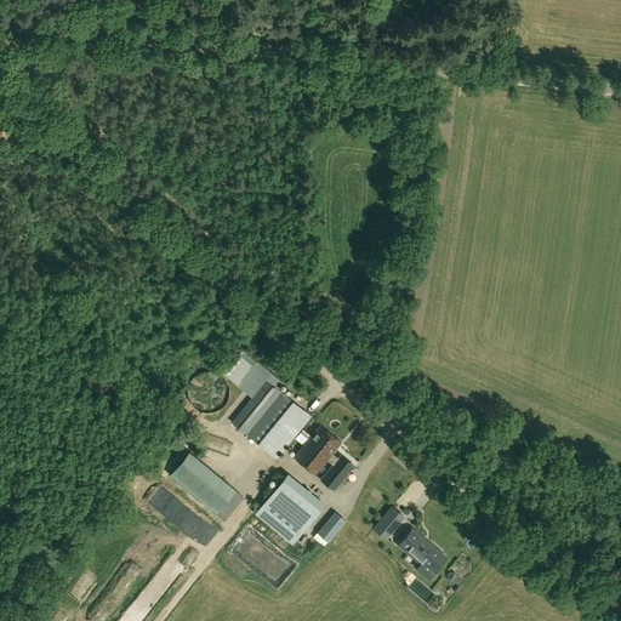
[(223,375),(244,391),(258,374),(237,357),(223,375)]
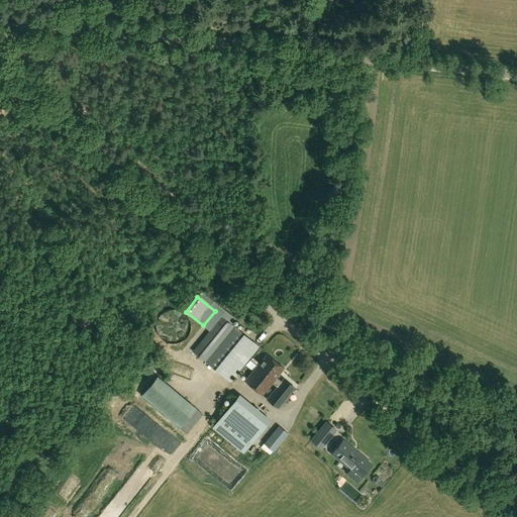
[(220,315),(208,329),(191,349),(227,380),(256,345),(220,315)]
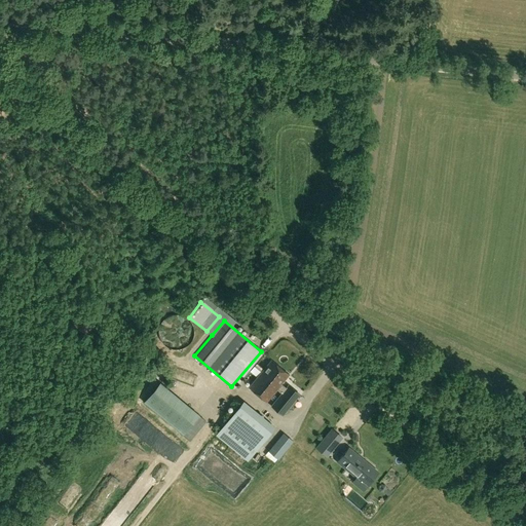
[(266,402),(282,384),(289,375),(271,360),(249,387),(266,402)]
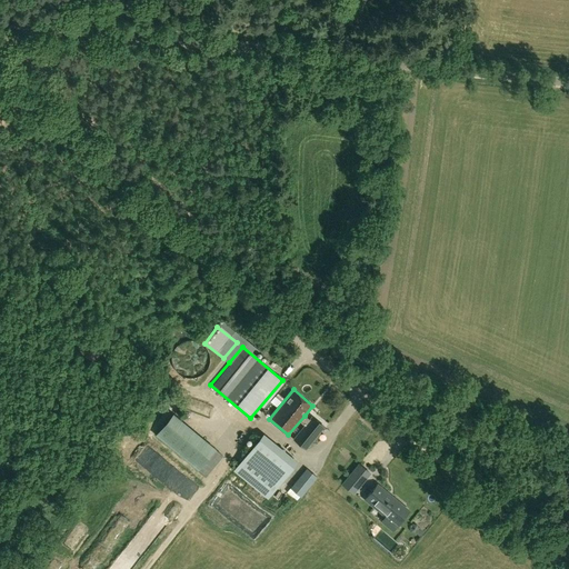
[(221,447),(182,417),(173,410),(156,433),(203,469),(221,447)]
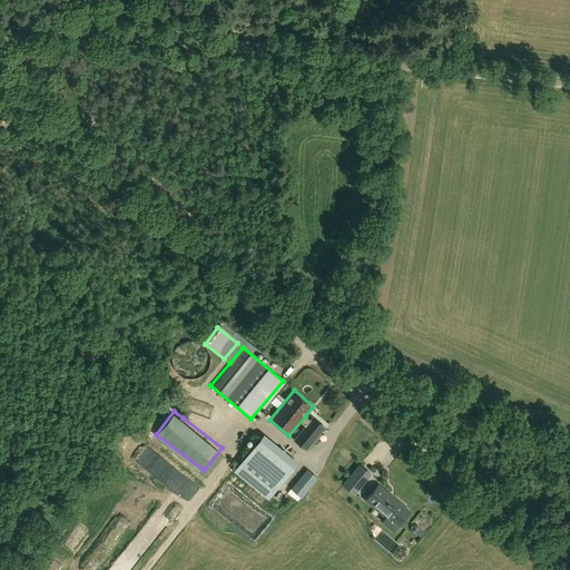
[(311,421),(305,416),(288,435),(290,436),(301,422),(306,426),(294,440),(306,450),(324,428),(313,419),(311,421)]
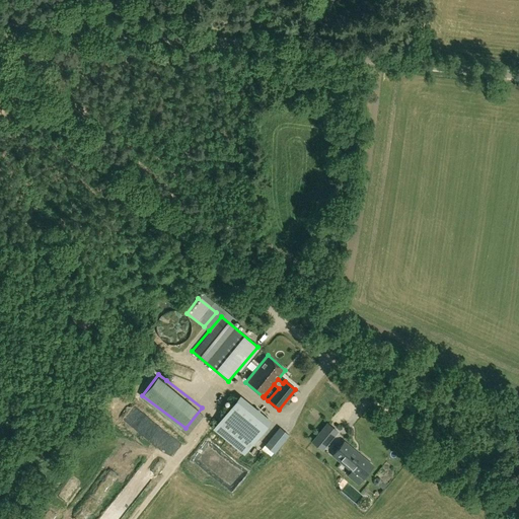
[(271,424),(239,397),(214,428),(245,454),(271,424)]
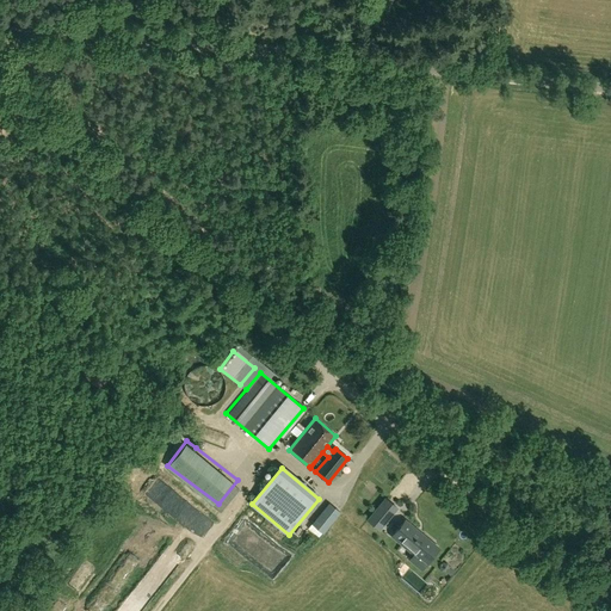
[(220,510),(228,516),(235,506),(234,504),(240,495),(233,491),(220,510)]
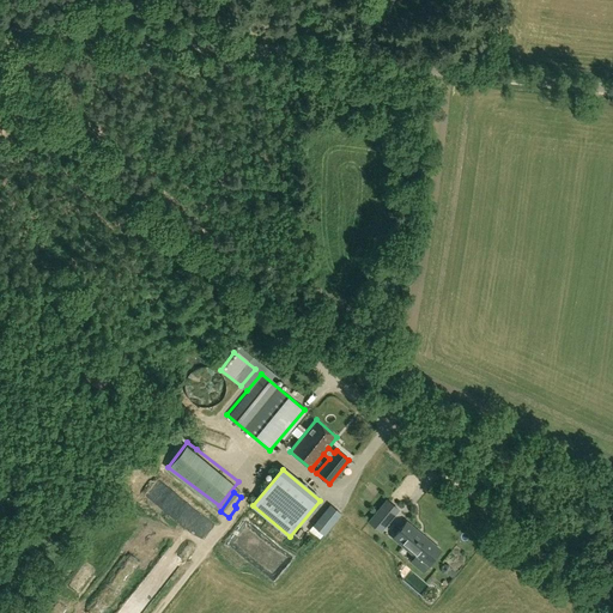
[(364,513),(375,522),(390,503),(380,493),(364,513)]
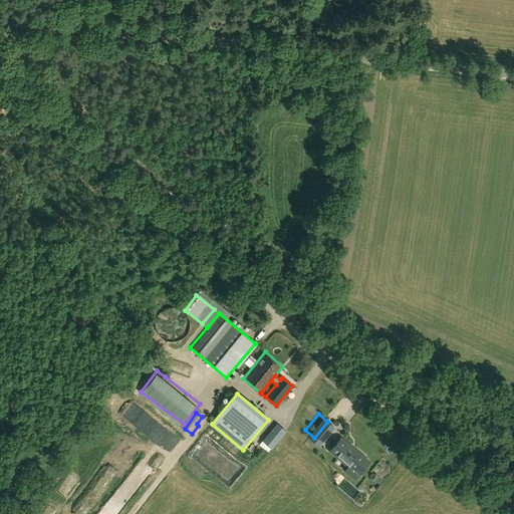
[(286,432),(277,424),(262,441),(272,449),(286,432)]
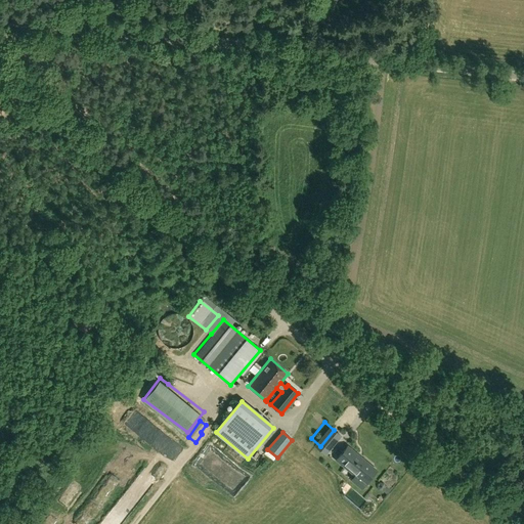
[(373,467),(347,446),(337,460),(361,480),(373,467)]
